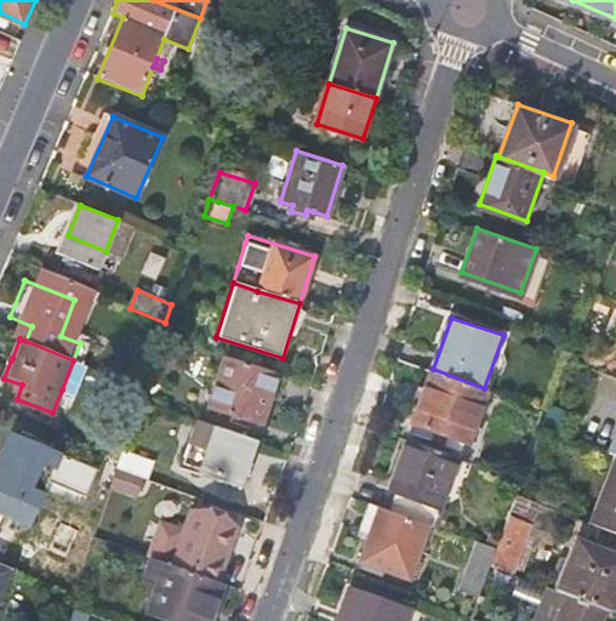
[(20,340),(15,339),(6,358),(11,360),(12,358),(20,340)]
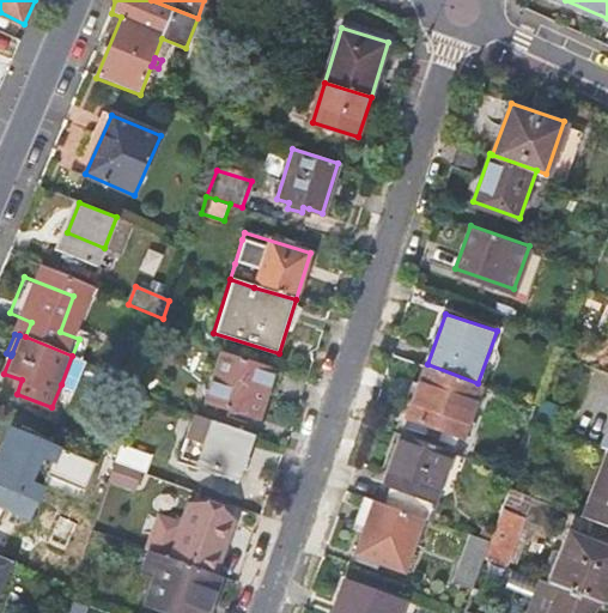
[(273,366),(222,351),(205,400),(257,417),(273,366)]
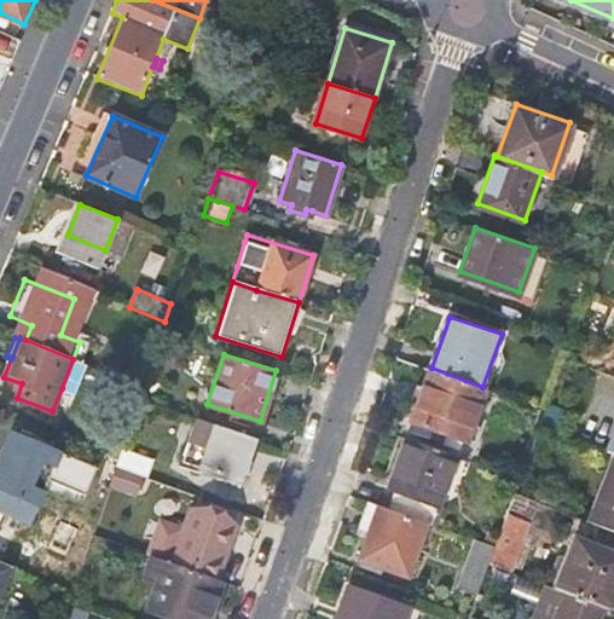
[(73,359),(62,388),(76,394),(88,365),(73,359)]
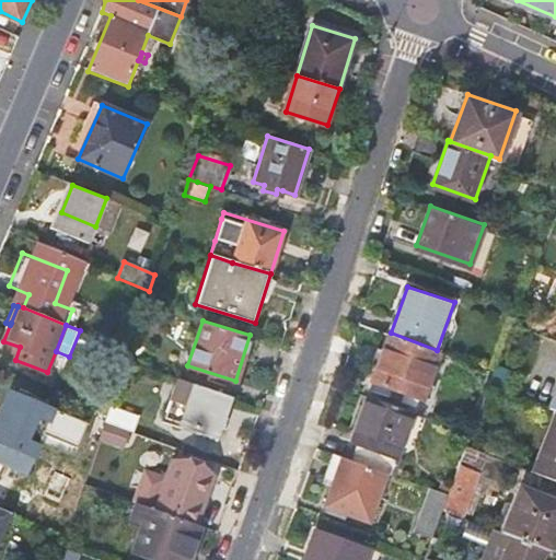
[(437,350),(391,333),(374,380),(426,398),(441,351),(437,350)]
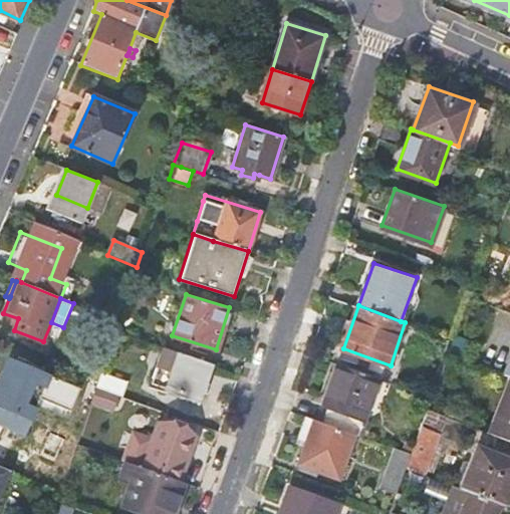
[(476,341),(458,334),(451,352),(469,360),(476,341)]
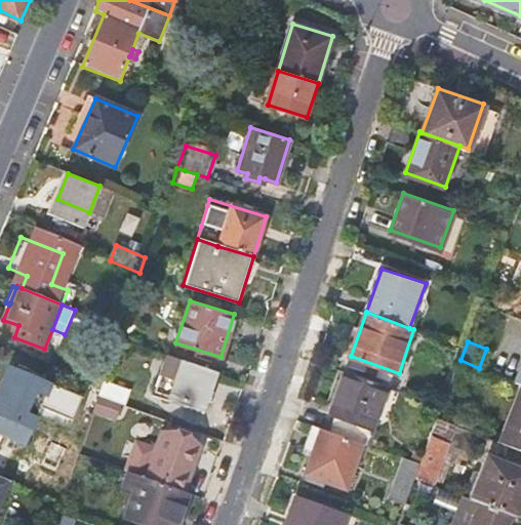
[(216,370),(167,353),(154,389),(203,406),(216,370)]
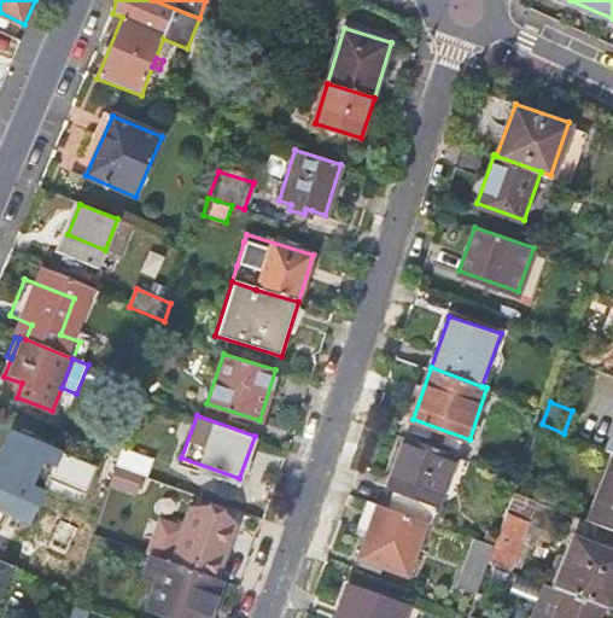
[(98,466),(13,430),(0,461),(0,509),(30,523),(46,484),(83,500),(98,466)]
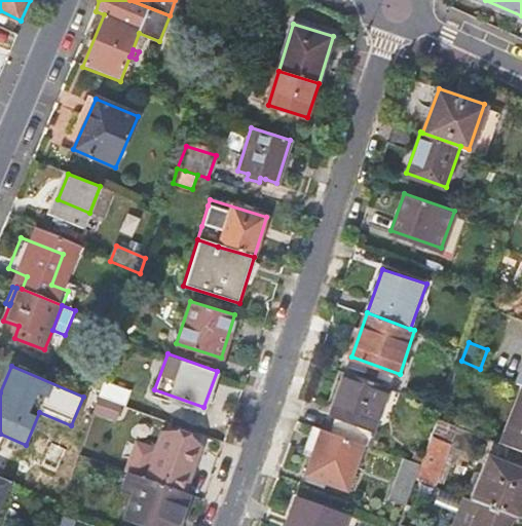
[(339,400),(334,415),(338,416),(332,431),(365,443),(370,445),(389,387),(348,373),(339,400)]
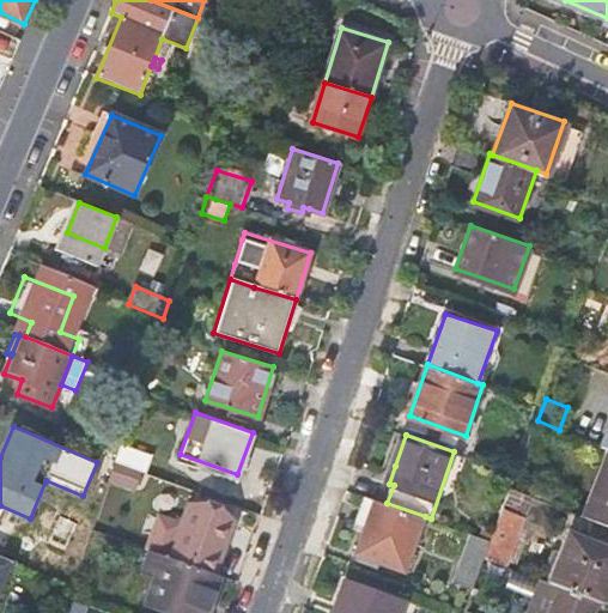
[(119,453),(115,462),(141,471),(157,477),(164,456),(121,442),(119,453)]
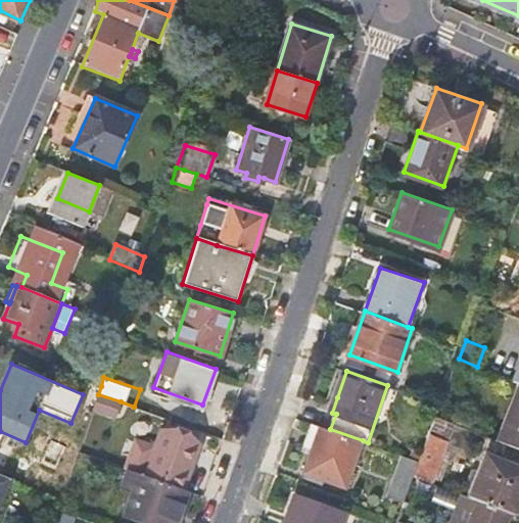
[(98,394),(93,411),(115,418),(121,401),(98,394)]
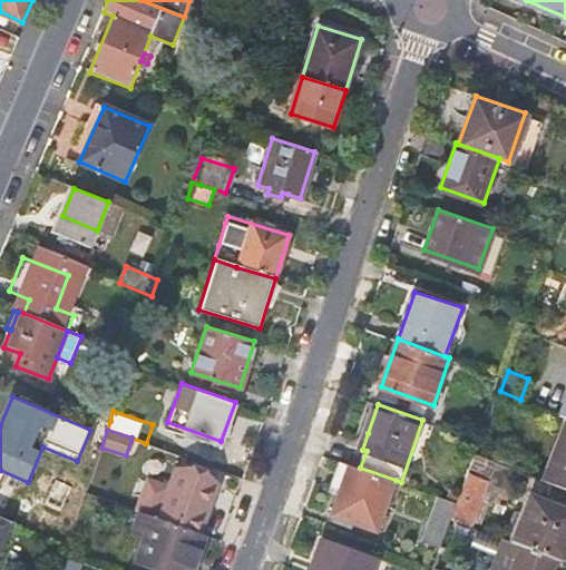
[(565,434),(548,481),(565,488),(565,434)]
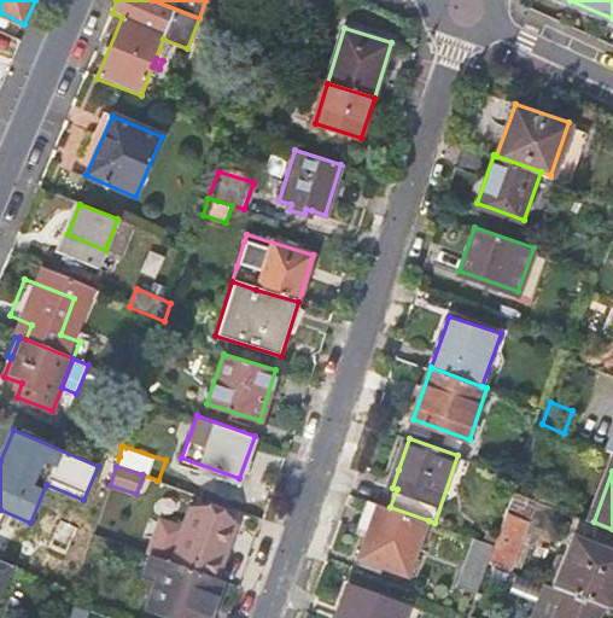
[(390,507),(378,502),(358,558),(409,575),(428,520),(390,507)]
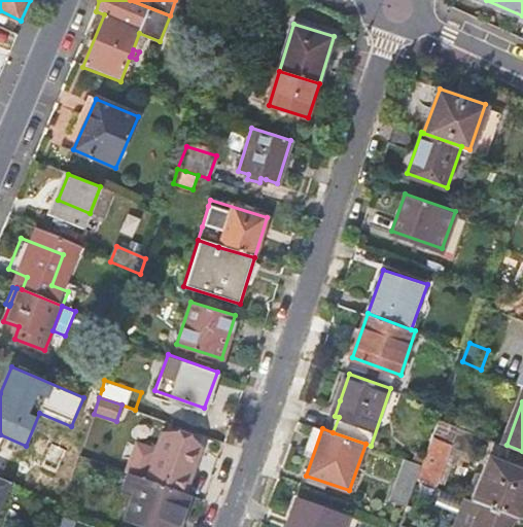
[(137,442),(127,472),(184,492),(201,446),(161,431),(157,444),(152,443),(151,447),(137,442)]
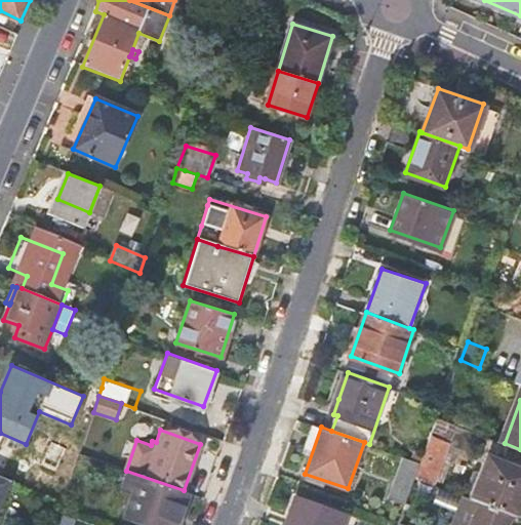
[(423,462),(417,476),(433,482),(448,441),(433,435),(429,446),(423,462)]
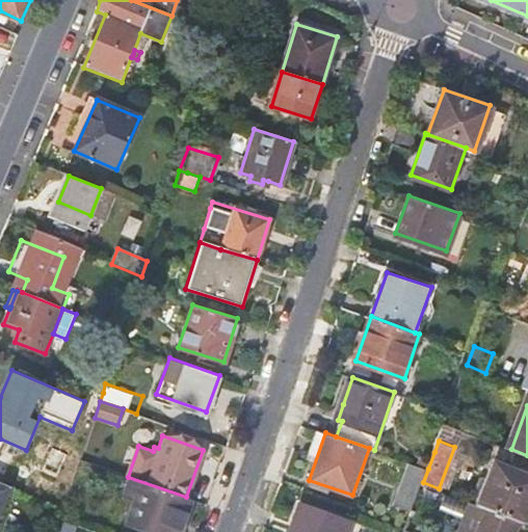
[(428,469),(411,462),(395,504),(413,510),(417,499),(423,482),(428,469)]
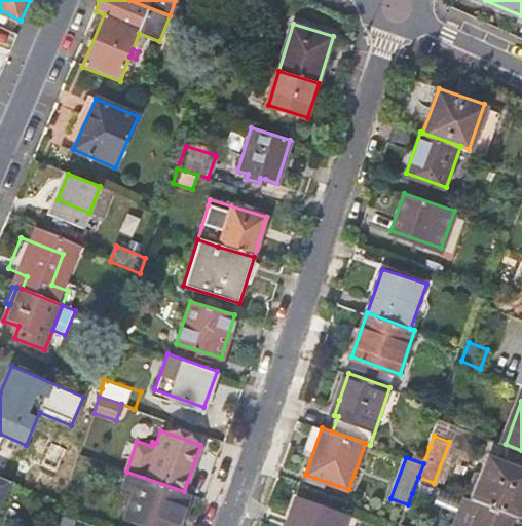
[(521,467),(493,457),(476,499),(521,518),(521,467)]
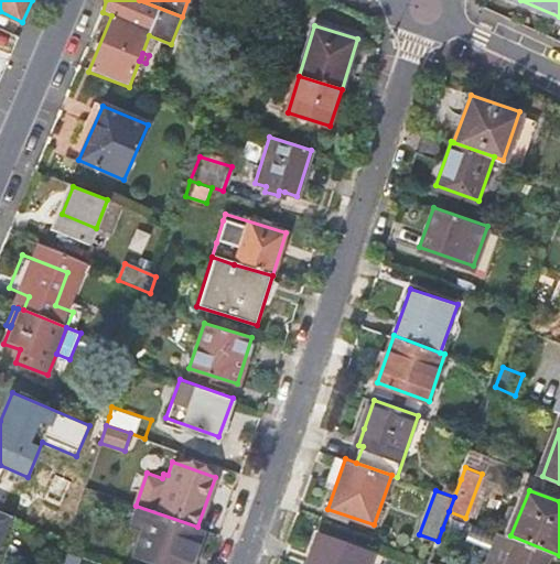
[(197,527),(136,506),(130,521),(144,525),(135,555),(158,563),(161,563),(171,539),(195,546),(202,529),(197,527)]
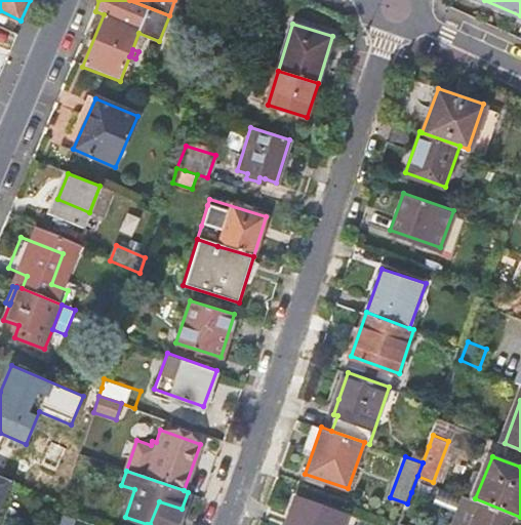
[(0,505),(10,481),(0,476),(0,505)]
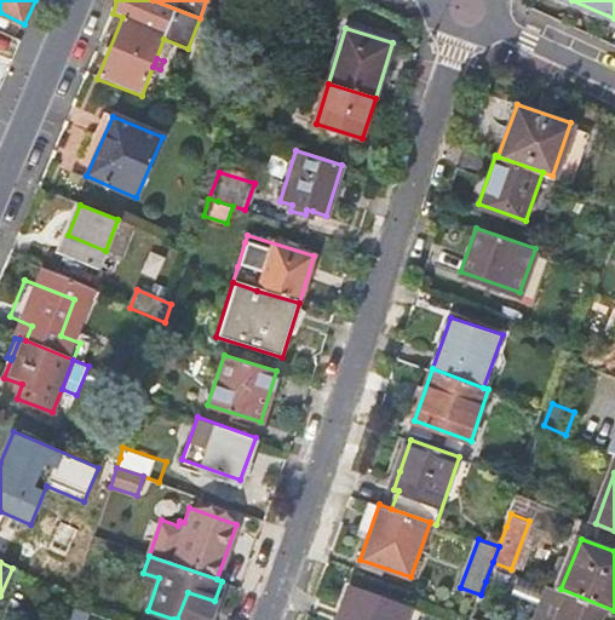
[(561,589),(550,585),(536,619),(603,619),(608,608),(561,589)]
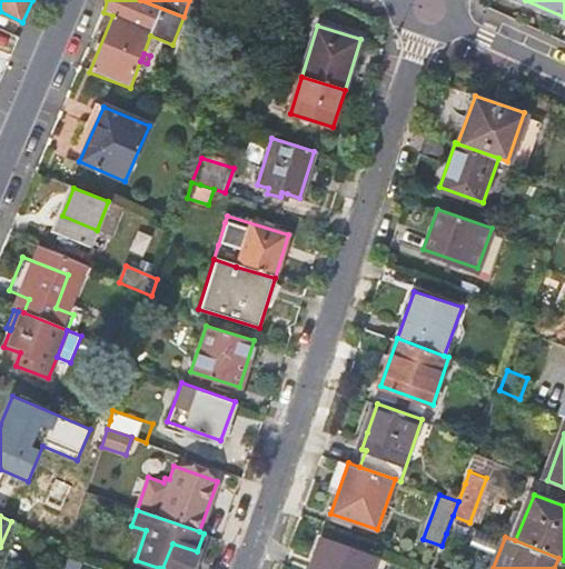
[(319,558),(315,568),(374,568),(378,557),(324,538),(317,557),(319,558)]
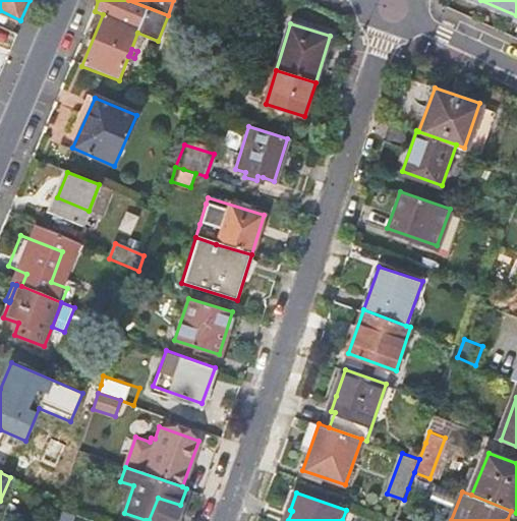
[(158,498),(149,520),(174,520),(180,505),(158,498)]
